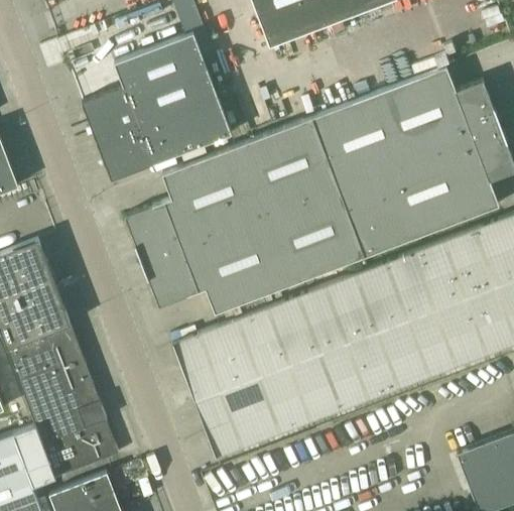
[(252,0),(270,47),(394,0),(397,0),(397,1),(399,0),(252,0)]
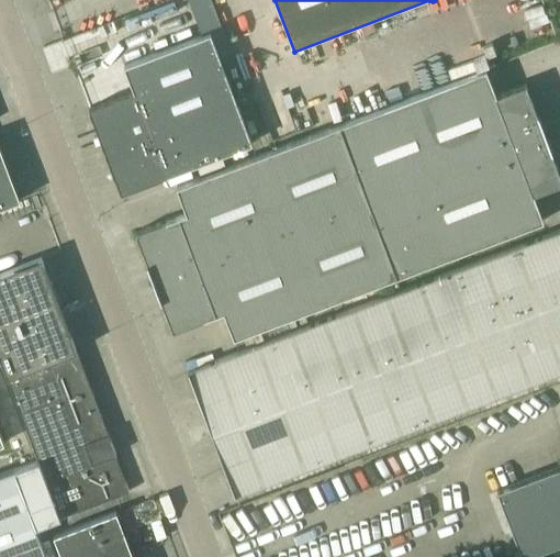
[(157,29),(165,51),(210,35),(201,12),(157,29)]
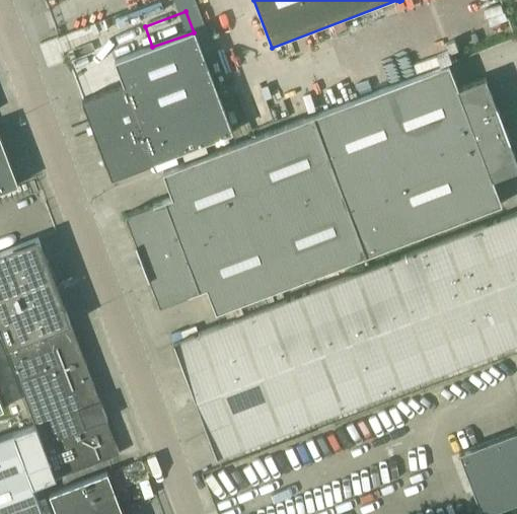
[(88,34),(62,44),(70,66),(96,56),(88,34)]
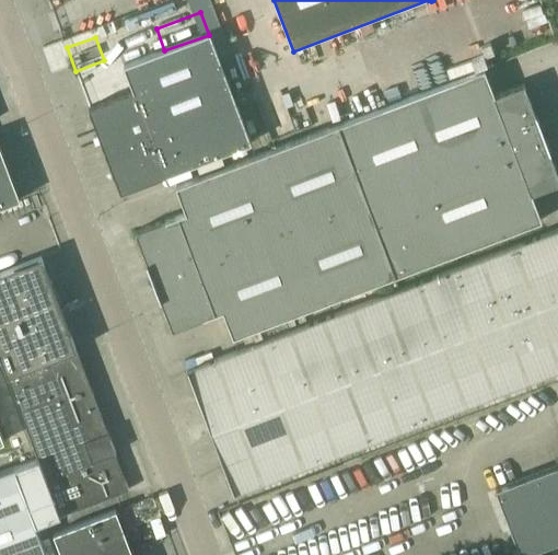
[(252,147),(210,37),(124,69),(134,95),(89,113),(120,197),(252,147)]
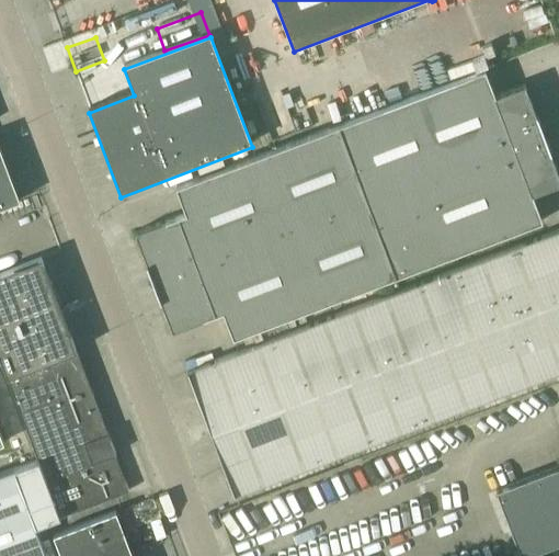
[(544,225),(534,199),(558,189),(558,176),(526,89),(497,100),(487,74),(177,191),(186,217),(136,236),(173,335),(224,316),(234,342),(544,225)]
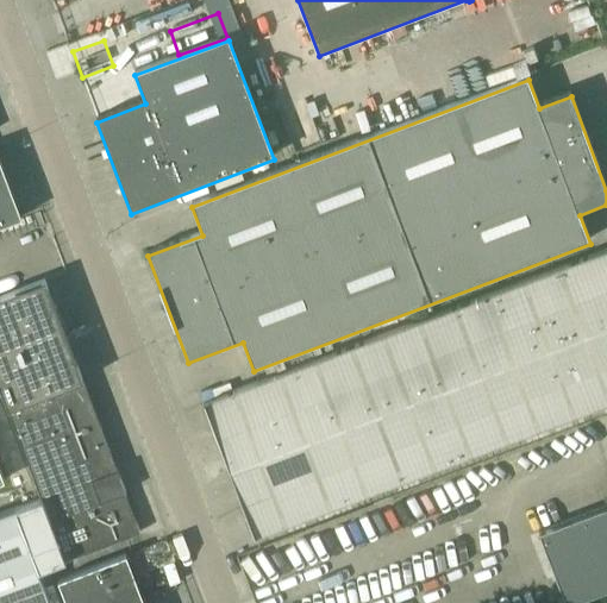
[(0,232),(24,224),(0,162),(0,232)]
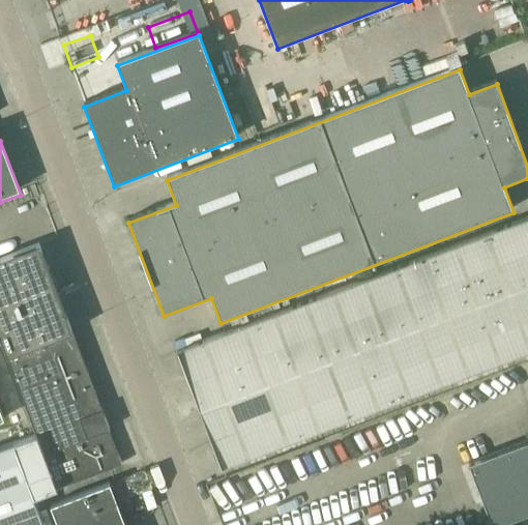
[(222,470),(527,354),(527,221),(178,353),(222,470)]
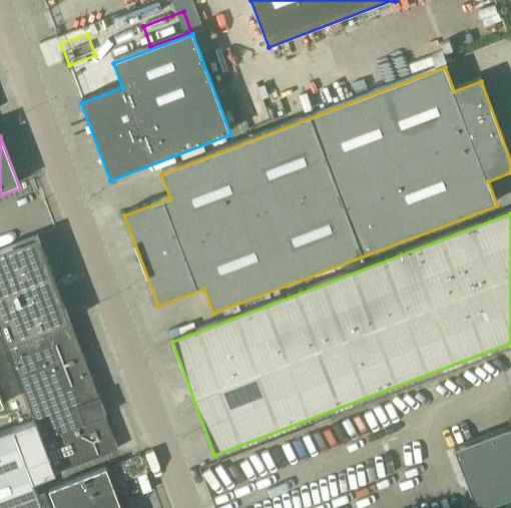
[(107,419),(39,240),(0,255),(0,329),(36,424),(0,437),(0,507),(8,507),(38,496),(34,485),(112,455),(110,451),(113,445),(116,444),(107,419)]
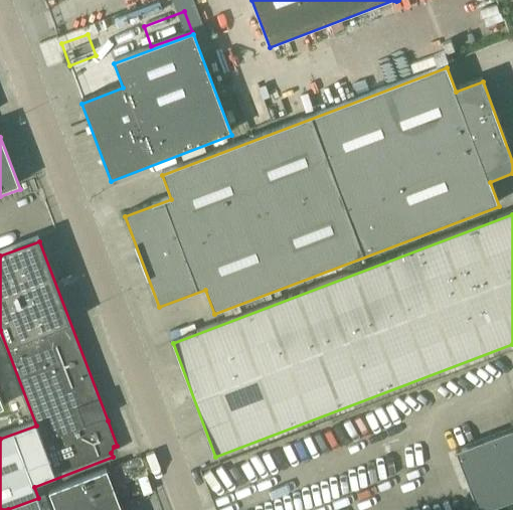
[(512,432),(457,453),(478,509),(493,509),(512,502),(512,432)]
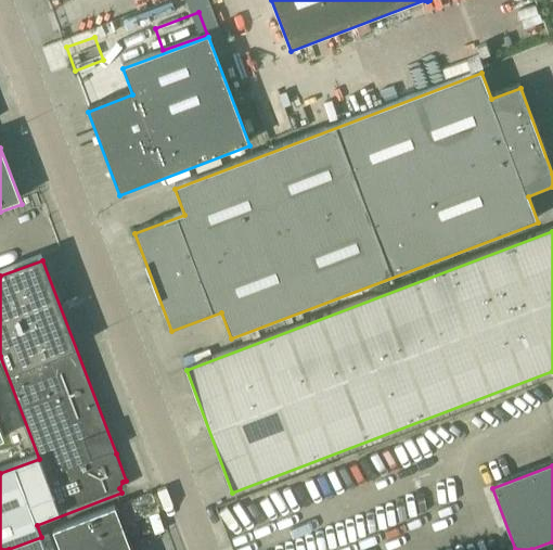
[(131,549),(129,545),(116,510),(54,533),(61,549),(131,549)]
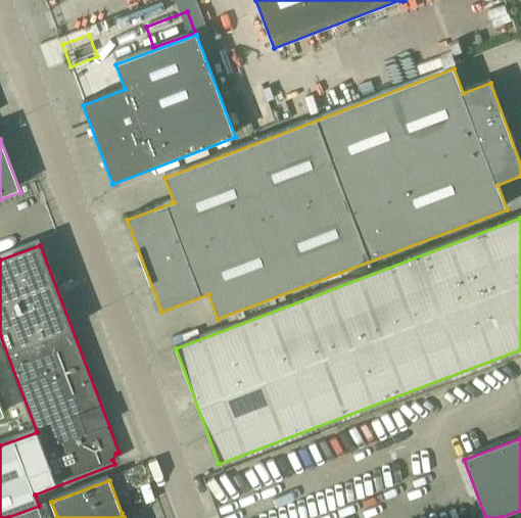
[(43,517),(39,506),(8,517),(43,517)]
